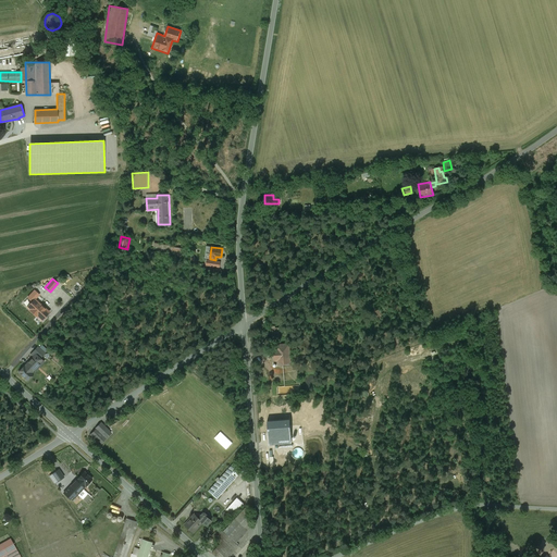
[(34,289),(27,298),(31,301),(35,298),(36,299),(40,295),(34,289)]
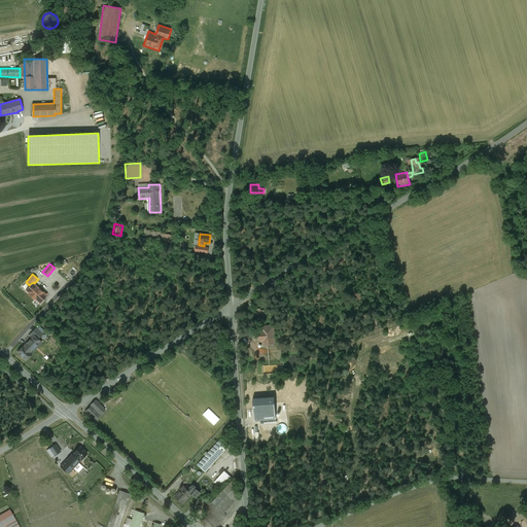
[(39,288),(33,283),(26,290),(29,292),(28,293),(35,300),(35,299),(39,303),(46,295),(39,288)]
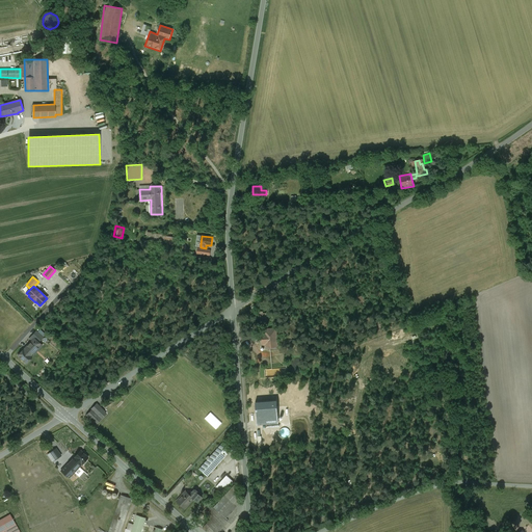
[(266,344),(266,349),(277,349),(276,328),(264,329),(264,333),(262,334),(262,345),(266,344)]
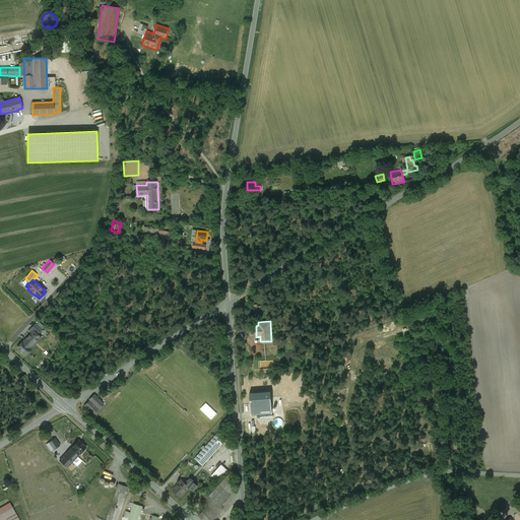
[(28,330),(31,333),(34,331),(38,326),(39,325),(36,323),(28,330)]
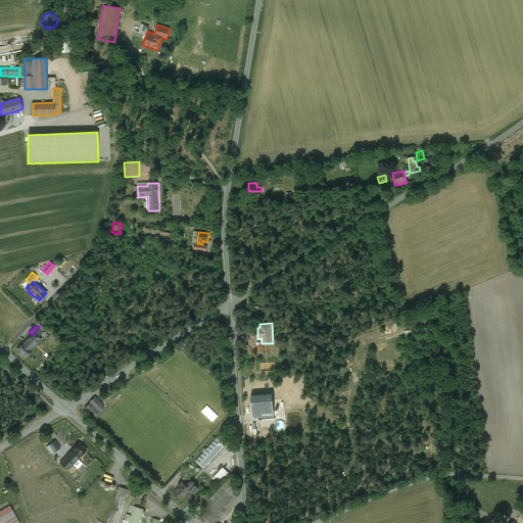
[(38,328),(34,333),(38,337),(42,332),(38,328)]
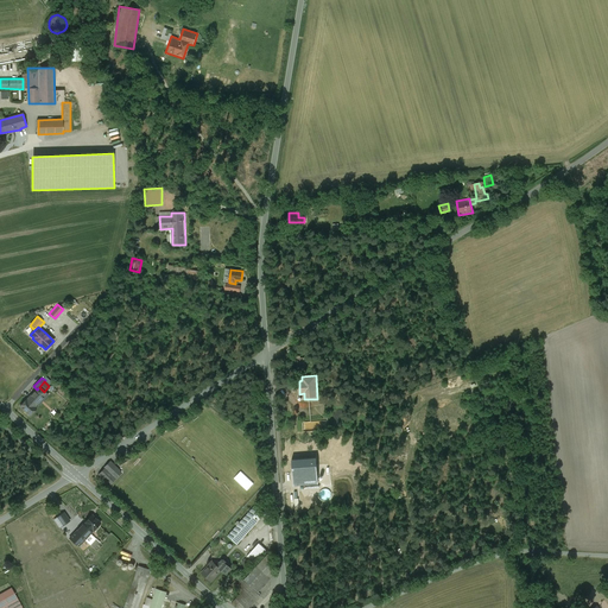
[(43,398),(40,396),(36,391),(20,406),(29,413),(43,398)]
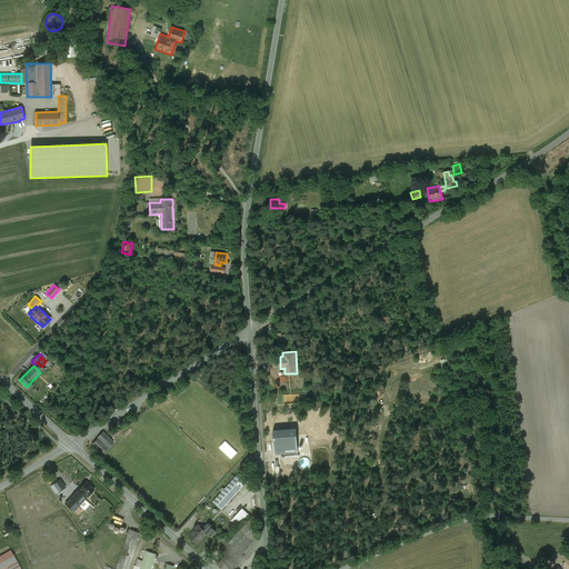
[(115,441),(105,430),(97,437),(98,438),(92,445),(101,455),(115,441)]
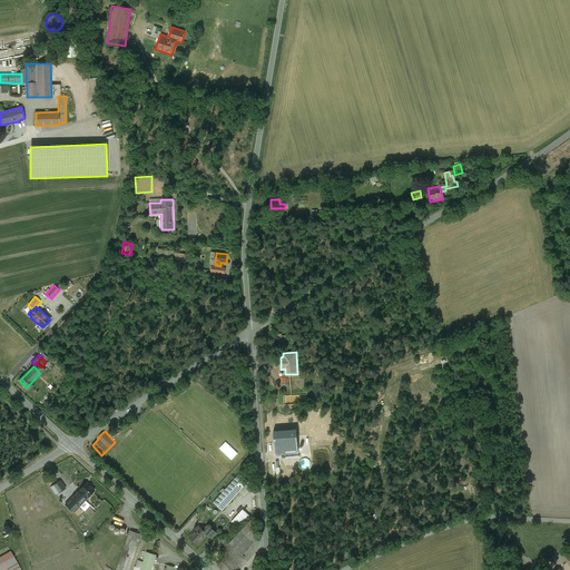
[(223,511),(246,484),(237,475),(214,502),(223,511)]
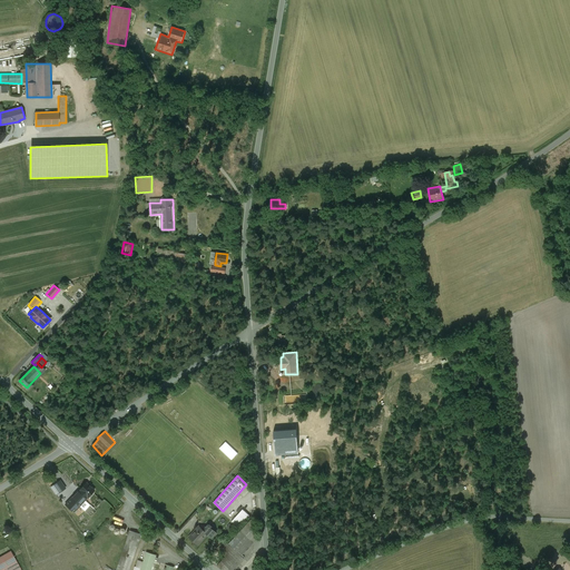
[(56,495),(66,488),(60,480),(50,487),(56,495)]
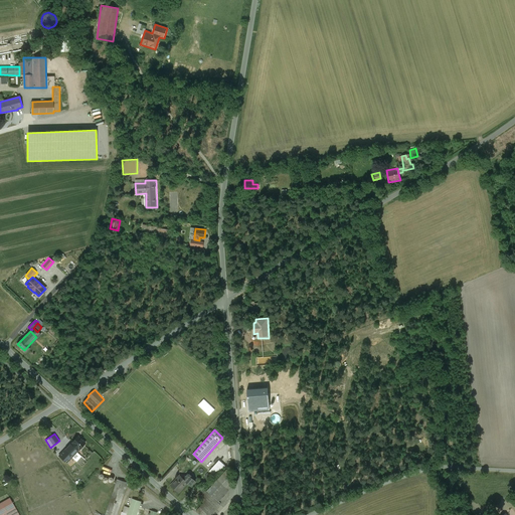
[(71,457),(76,452),(84,443),(77,436),(71,443),(73,445),(67,452),(65,450),(59,456),(66,463),(71,457)]
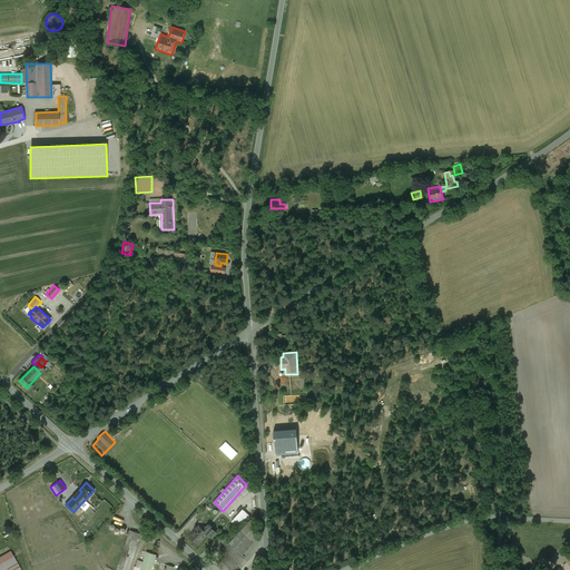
[(79,505),(81,508),(89,514),(94,508),(85,500),(79,505)]
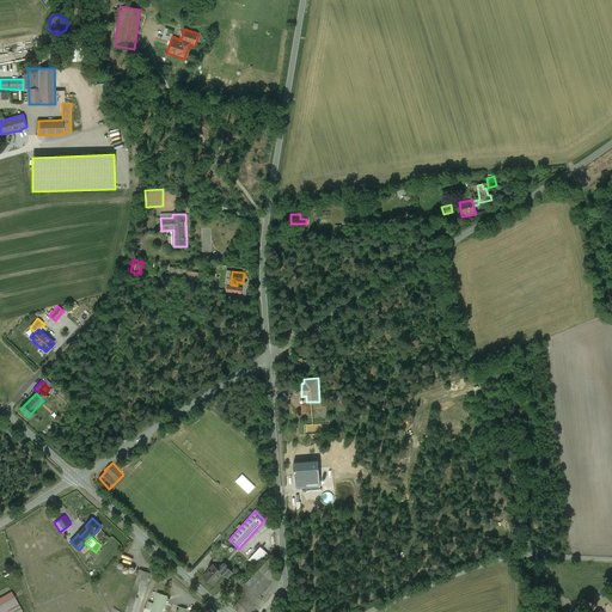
[(250,558),(249,560),(254,564),(258,560),(261,562),(268,555),(261,548),(250,558)]
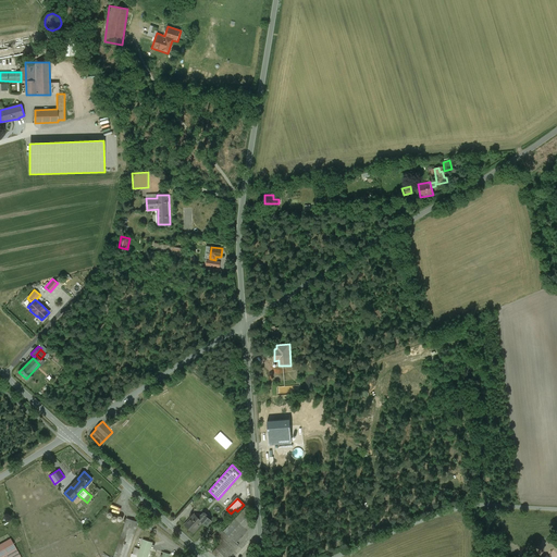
[(198,518),(194,514),(184,524),(193,533),(201,524),(207,529),(212,522),(202,514),(198,518)]
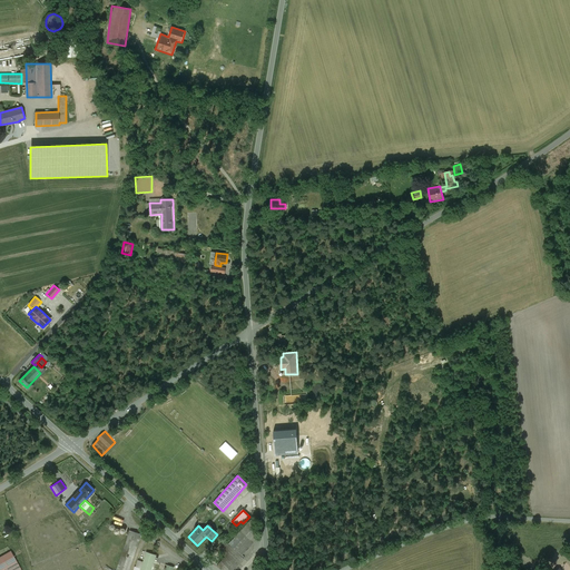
[(129,569),(141,534),(130,530),(117,569),(129,569)]
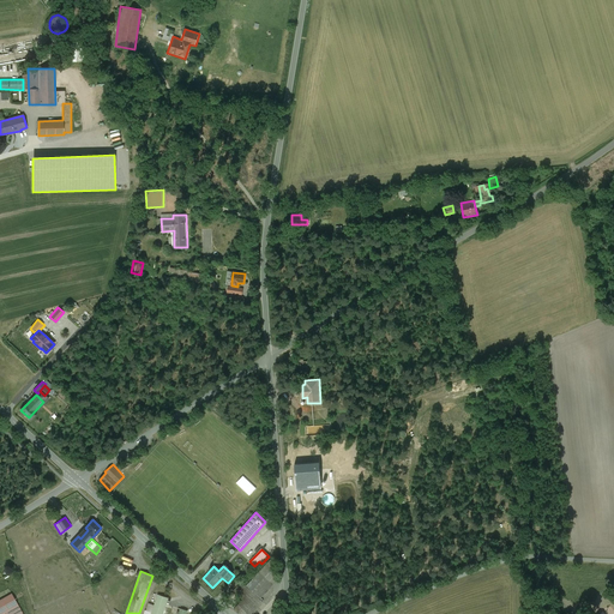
[(0,613),(23,613),(12,594),(0,600),(0,613)]
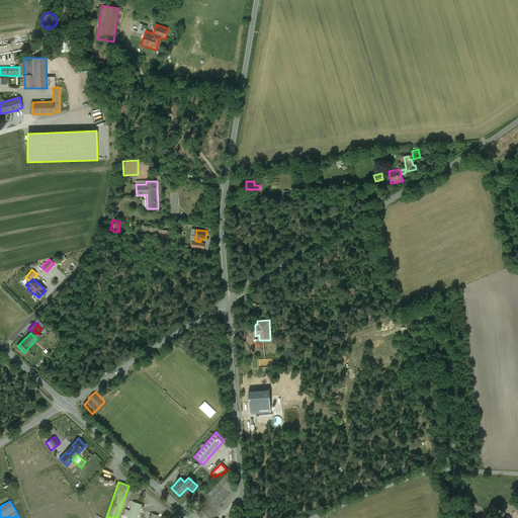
[(137,517),(142,505),(134,502),(131,511),(127,517),(137,517)]
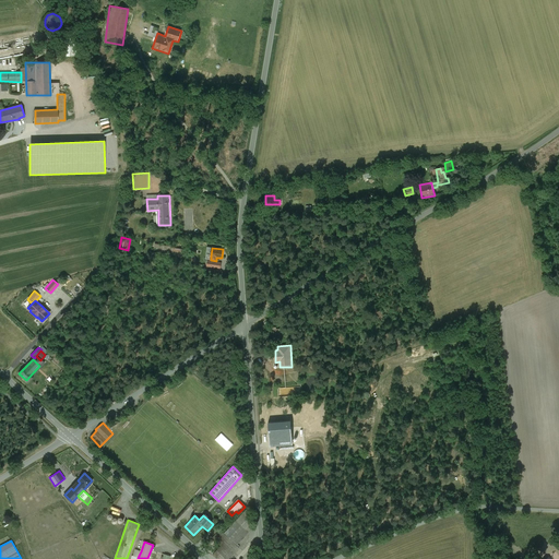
[(131,558),(138,558),(141,551),(135,549),(133,557),(132,556),(131,558)]
